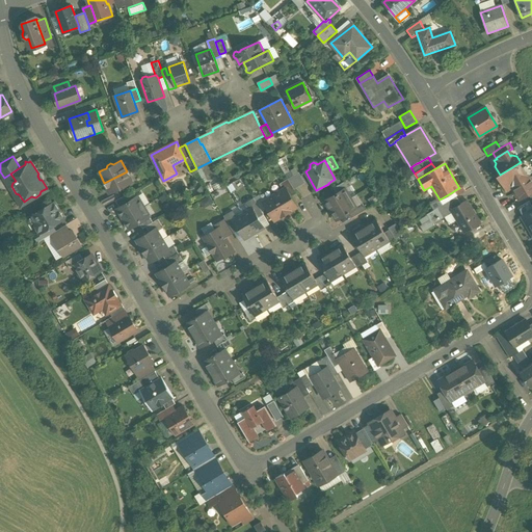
[(519,163),(500,175),(499,178),(504,185),(507,186),(509,189),(511,188),(512,189),(516,190),(514,193),(515,194),(526,188),(530,193),(531,191),(531,177),(526,181),(521,181),(522,179),(520,176),(521,175),(523,169),(519,163)]
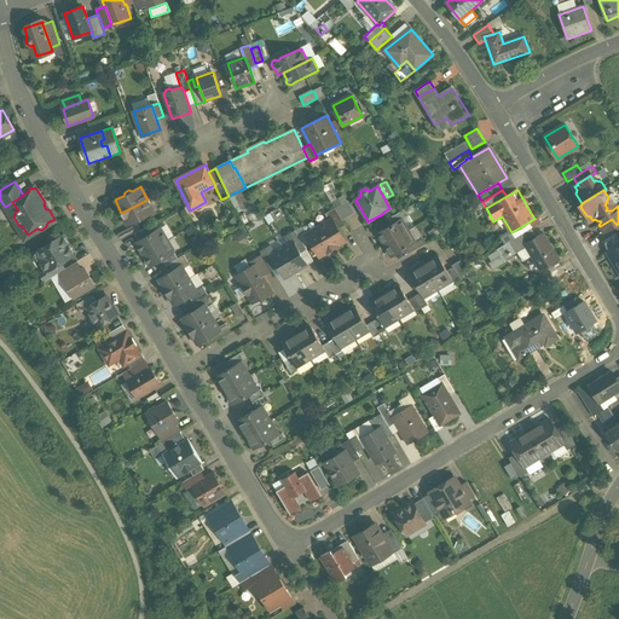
[(341,218),(354,210),(345,194),(331,201),(341,218)]
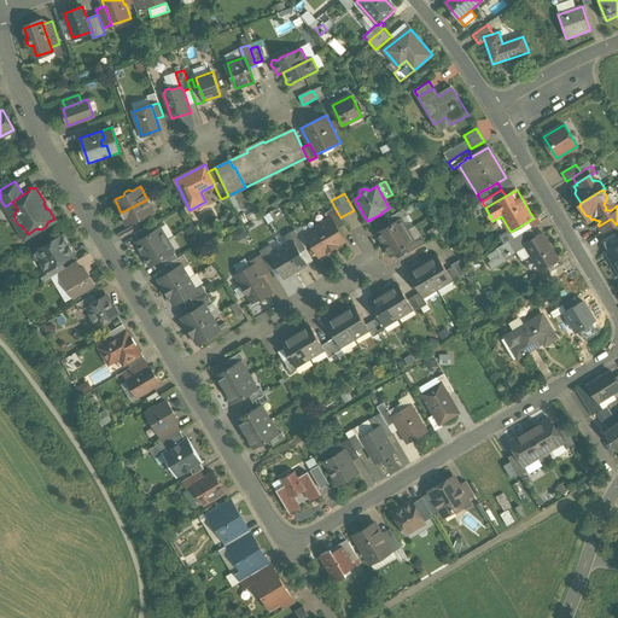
[(147,199),(121,213),(127,226),(136,221),(140,222),(143,220),(144,217),(153,213),(147,199)]
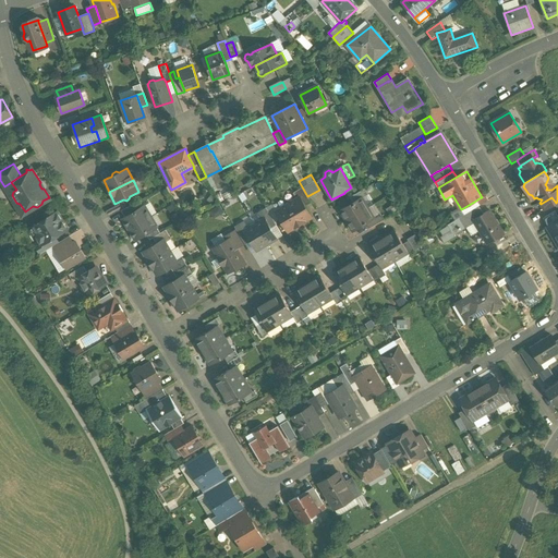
[(302,187),(293,193),(296,198),(300,197),(305,206),(311,203),(302,187)]
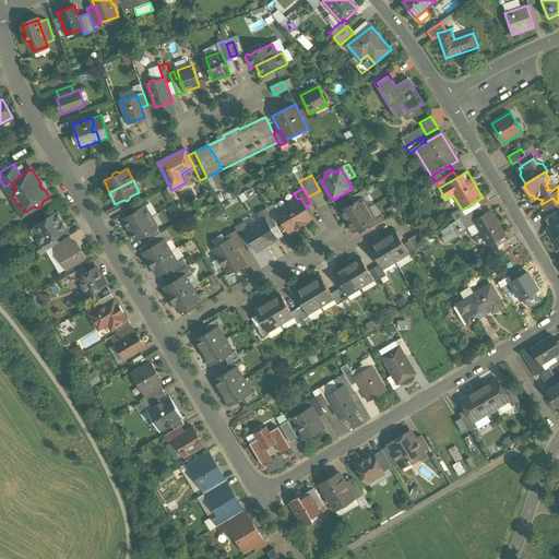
[(366,189),(352,198),(355,203),(363,198),(363,199),(369,194),(366,189)]
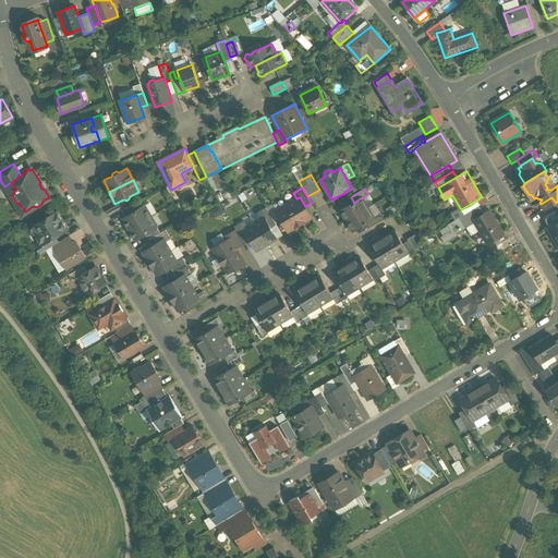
[(305,206),(300,197),(296,198),(288,204),(300,225),(312,217),(305,206)]
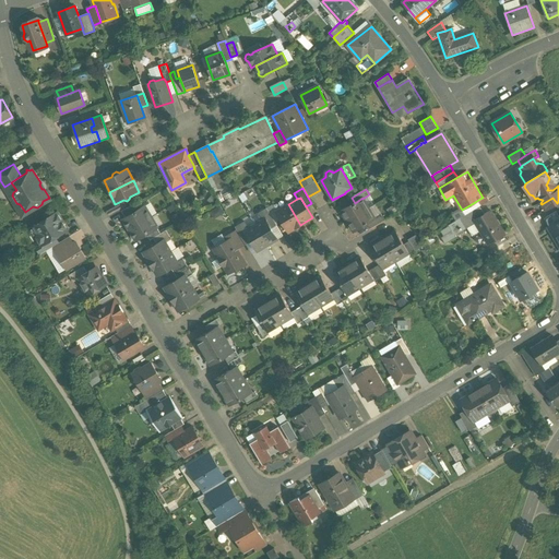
[(355,203),(342,211),(347,221),(368,209),(363,199),(363,198),(355,203)]
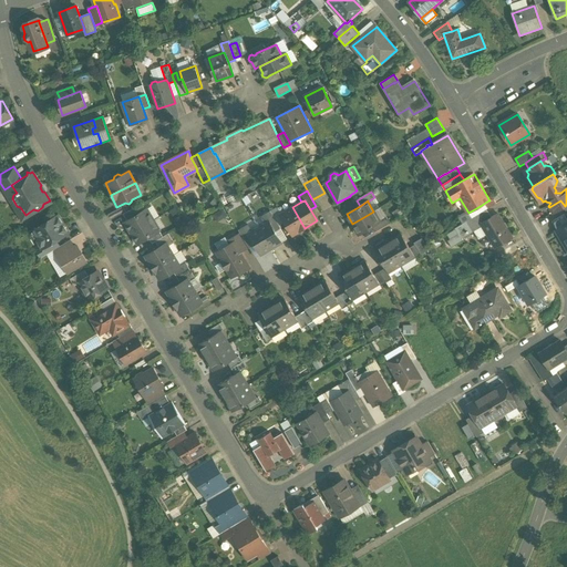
[(488,200),(482,205),(485,210),(486,209),(492,206),(488,200)]
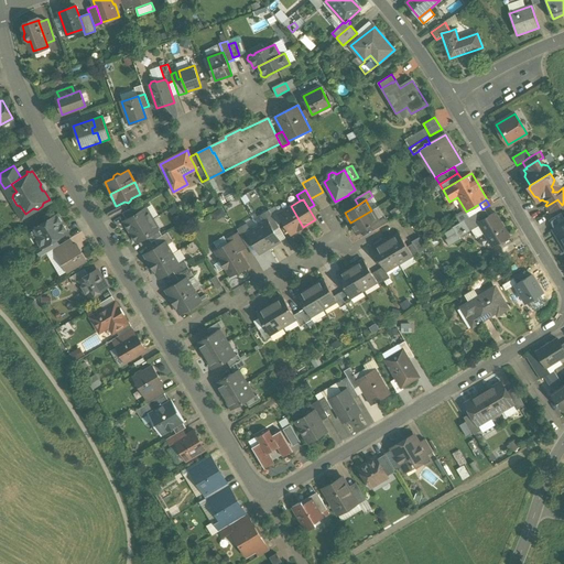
[(557,199),(546,206),(550,213),(561,206),(562,205),(557,199)]
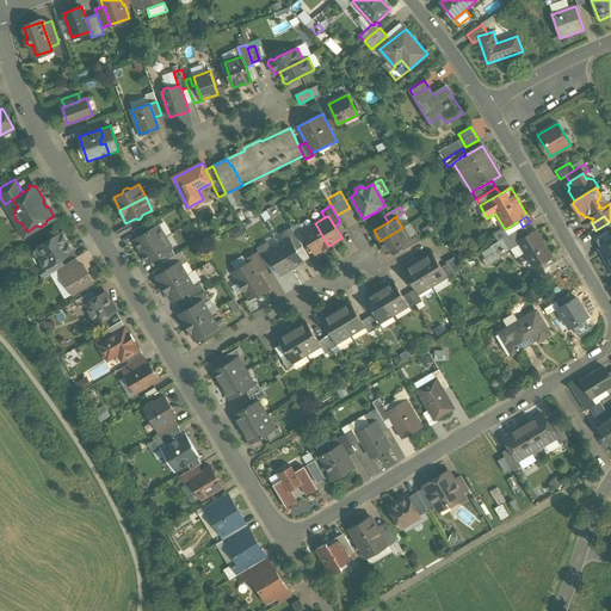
[(134,229),(133,230),(137,239),(155,227),(152,221),(139,227),(134,229)]
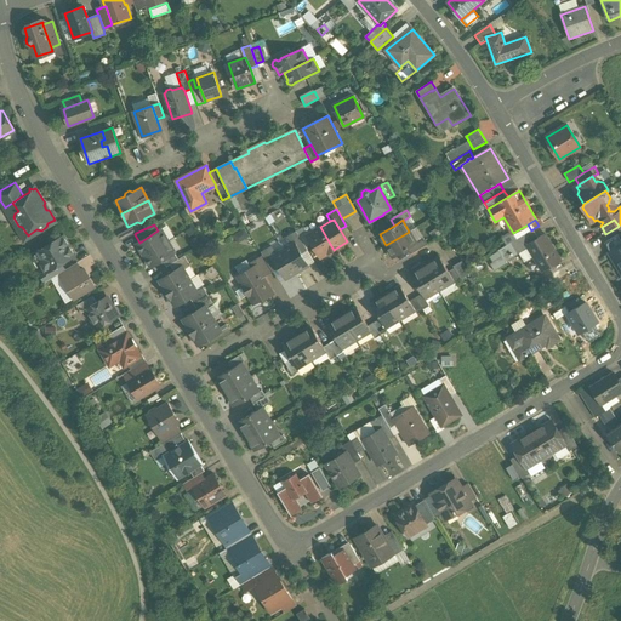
[(334,250),(320,227),(307,235),(320,257),(334,250)]
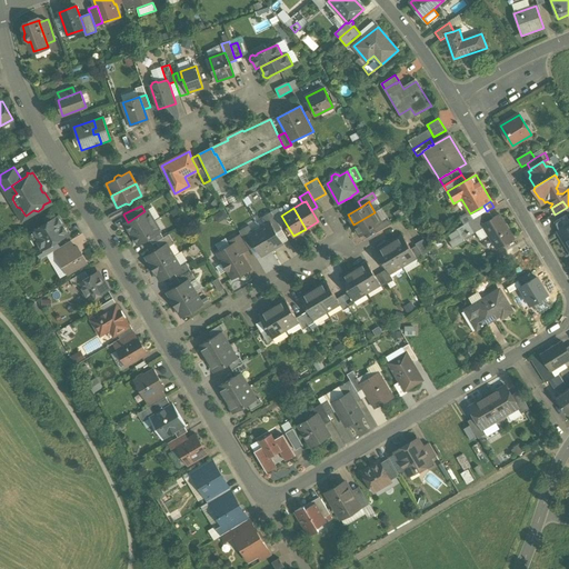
[(128,222),(126,223),(132,233),(153,221),(147,210),(145,211),(128,222)]
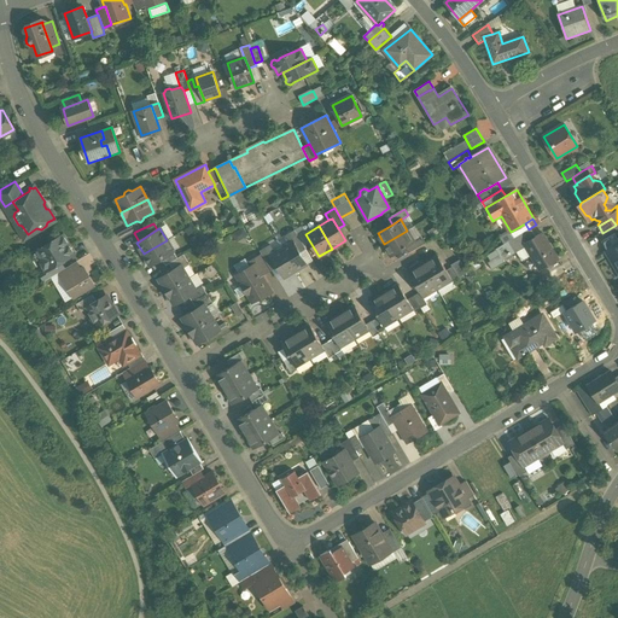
[(529,229),(519,235),(523,242),(524,244),(536,238),(530,228),(529,229)]
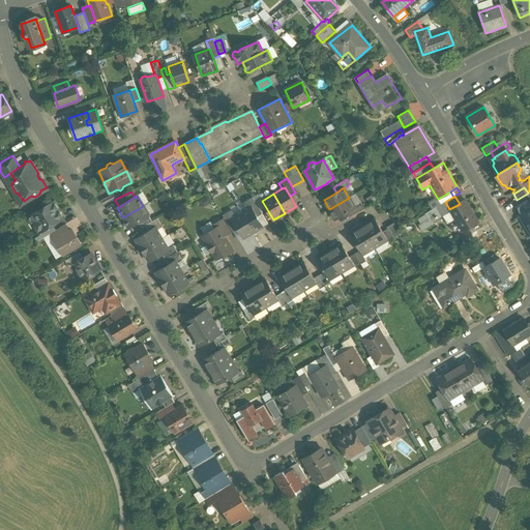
[(253,198),(243,203),(247,209),(252,207),(257,216),(262,213),(253,198)]
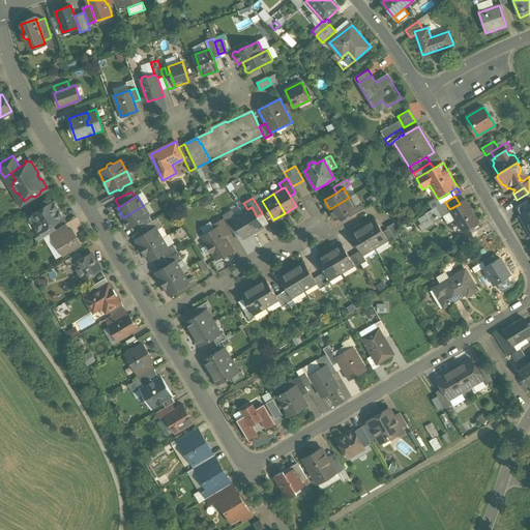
[(349,198),(329,209),(335,219),(348,212),(355,208),(355,207),(349,198)]
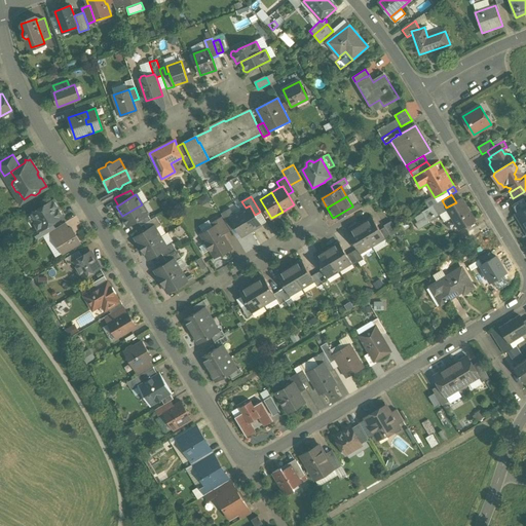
[(476,221),(462,198),(456,202),(446,208),(448,211),(460,230),(476,221)]
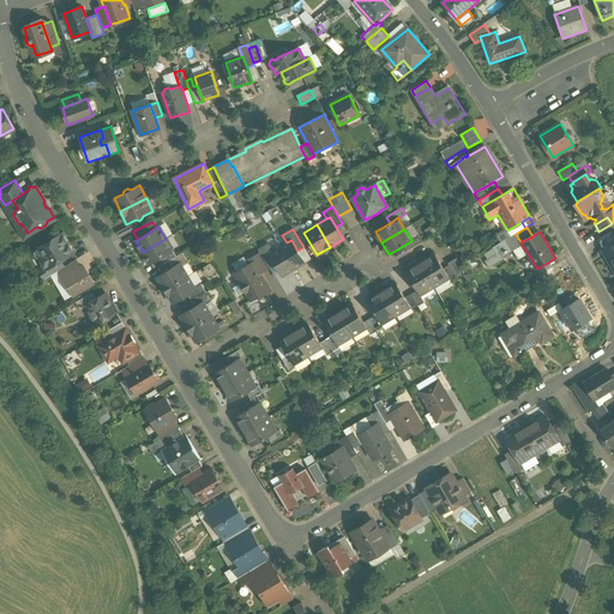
[(74,252),(64,233),(37,248),(41,256),(40,260),(46,269),(60,260),(74,252)]
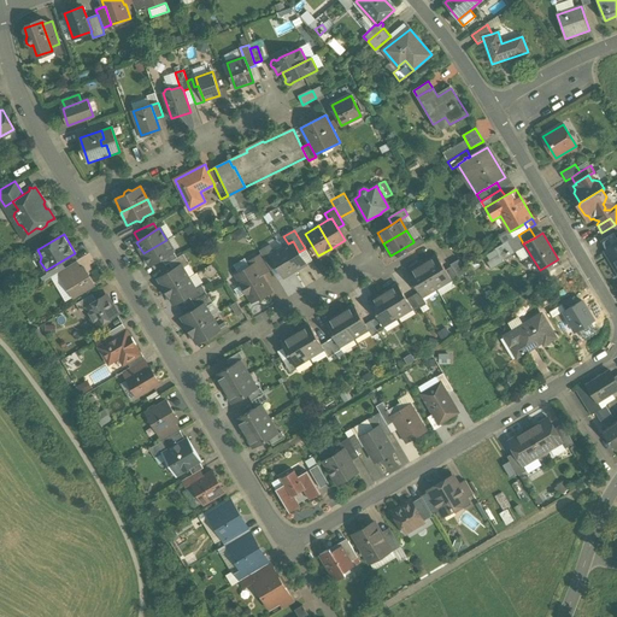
[(616,240),(613,234),(601,241),(606,251),(616,244),(616,240)]
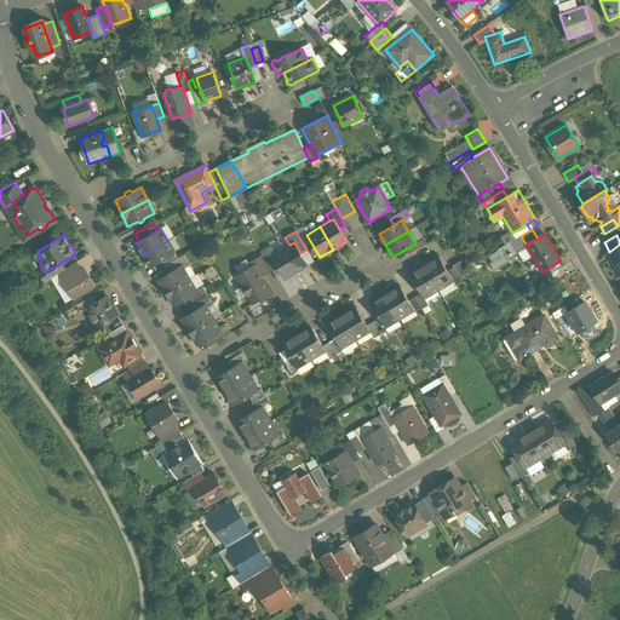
[(521,236),(509,244),(512,250),(524,242),(521,236)]
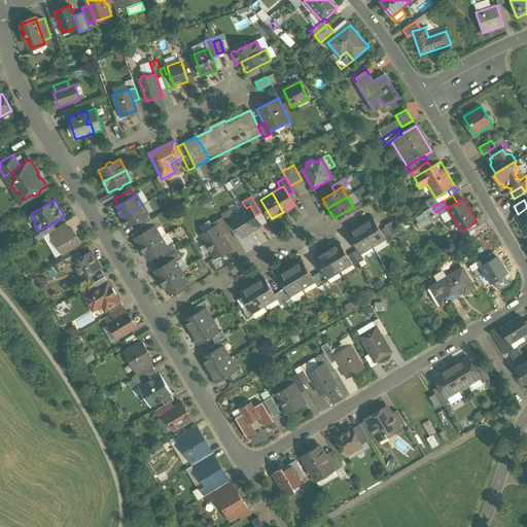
[(359,202),(353,206),(353,207),(346,211),(349,216),(362,208),(359,202)]
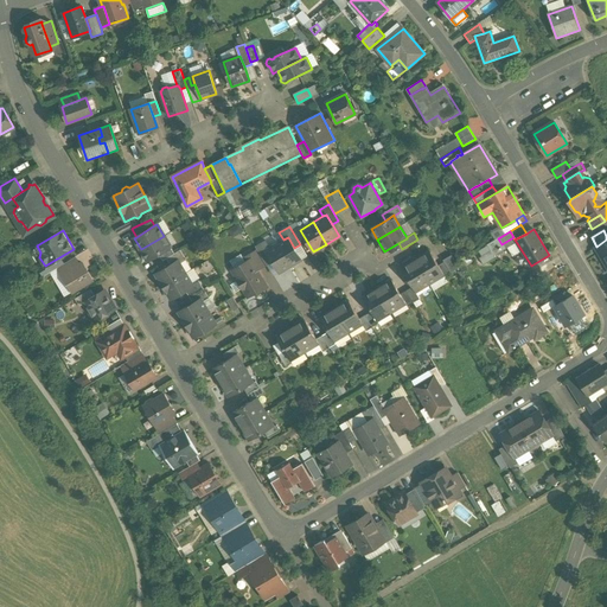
[(164,236),(141,249),(147,261),(159,254),(170,247),(164,236)]
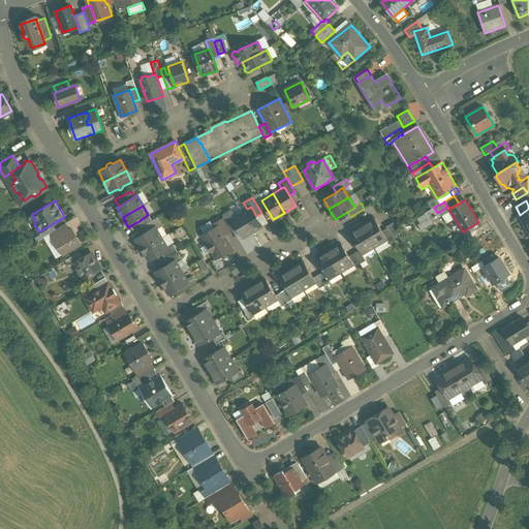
[(256,216),(251,207),(247,209),(241,213),(253,231),(262,226),(256,216)]
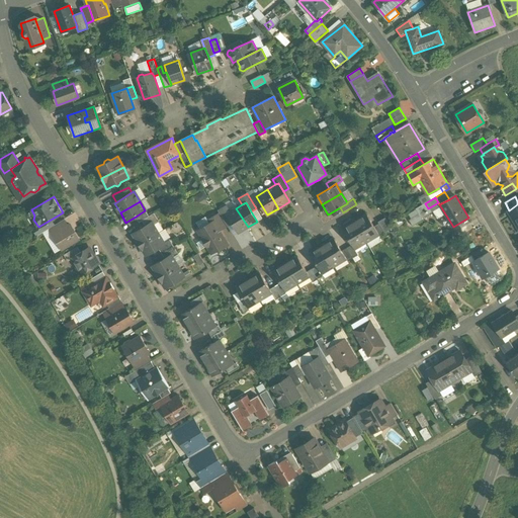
[(425,203),(416,208),(422,219),(441,207),(439,204),(438,202),(428,208),(425,203)]
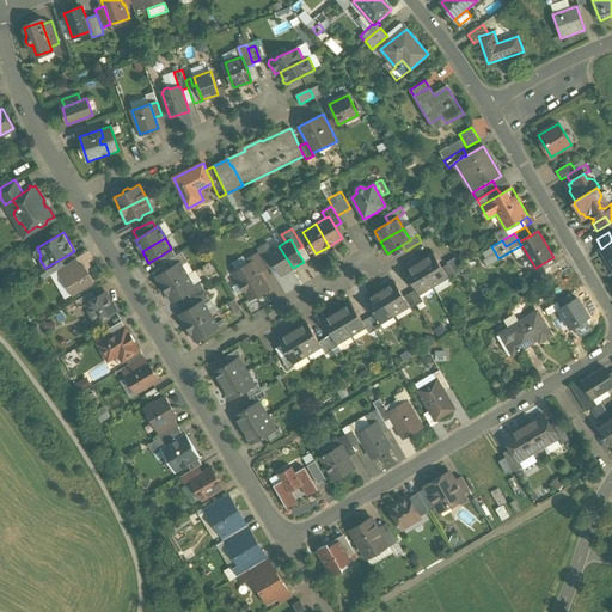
[(611,242),(601,249),(600,249),(611,268),(611,242)]
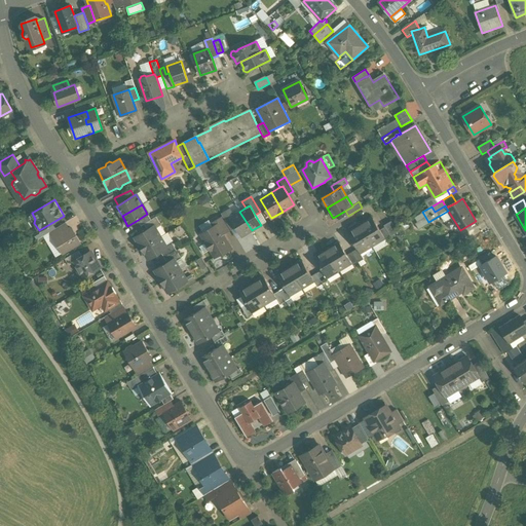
[(230,209),(221,214),(223,217),(225,221),(231,218),(230,217),(233,215),(230,209)]
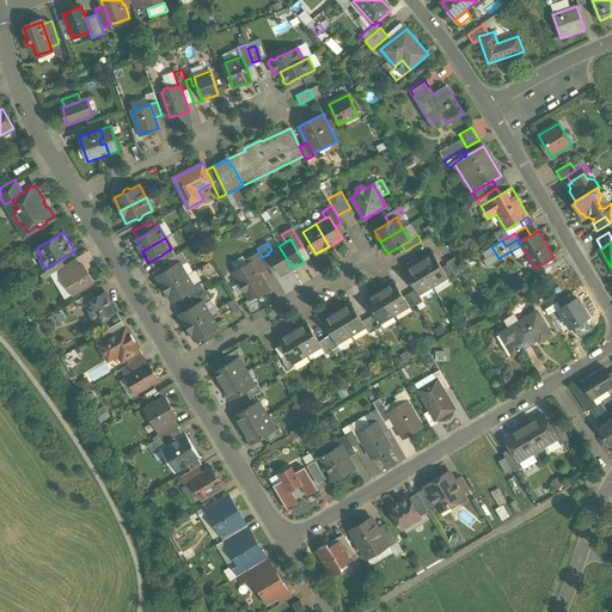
[(293,268),(279,246),(271,250),(268,252),(269,254),(282,275),(293,268)]
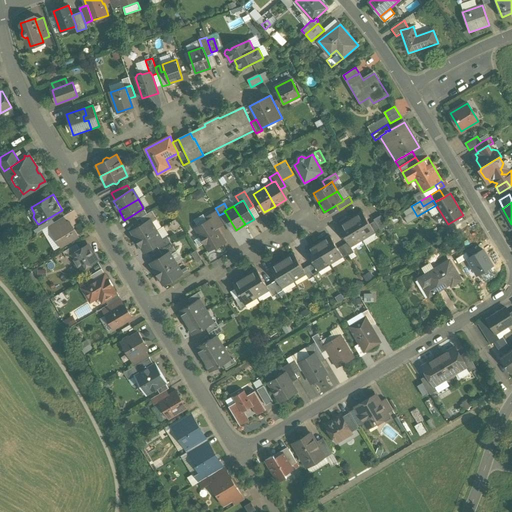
[(143,208),(134,214),(137,220),(141,218),(147,214),(143,208)]
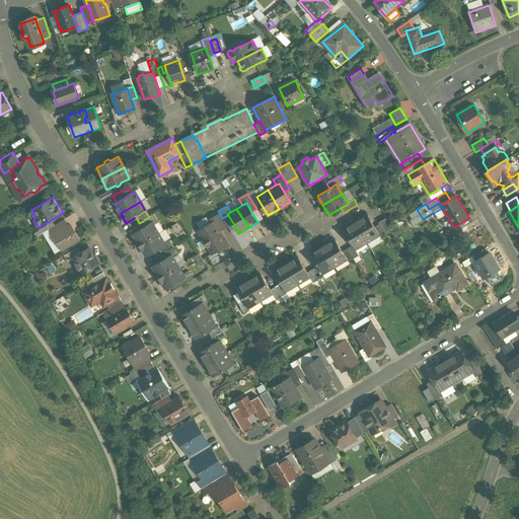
[(149,217),(143,221),(145,226),(152,222),(154,225),(159,221),(154,214),(149,217)]
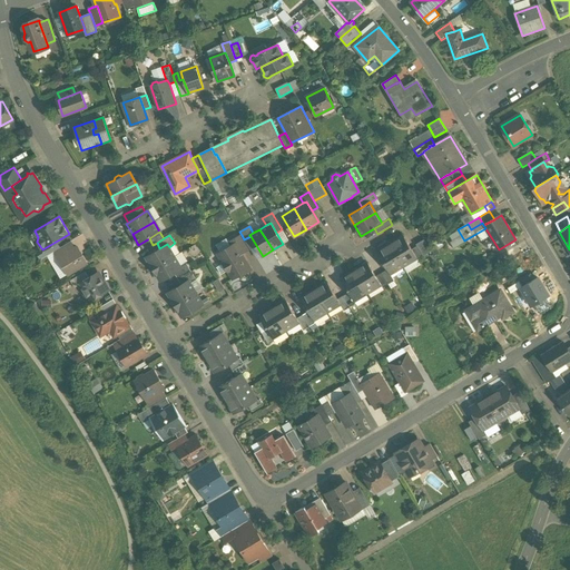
[(242,235),(228,243),(231,246),(234,245),(239,255),(249,248),(244,239),(242,235)]
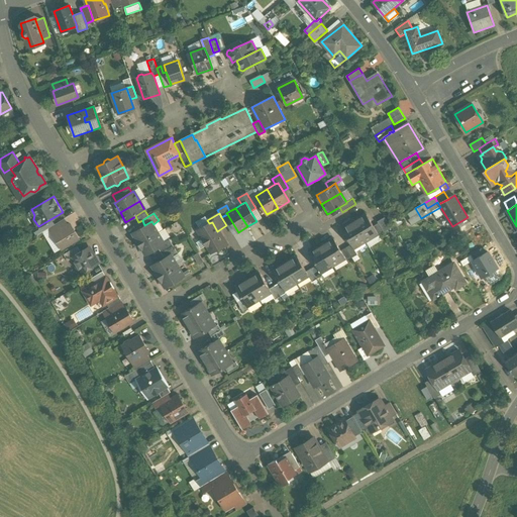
[(367,215),(365,216),(364,215),(353,221),(366,241),(371,237),(372,234),(377,231),(374,226),(367,215)]
